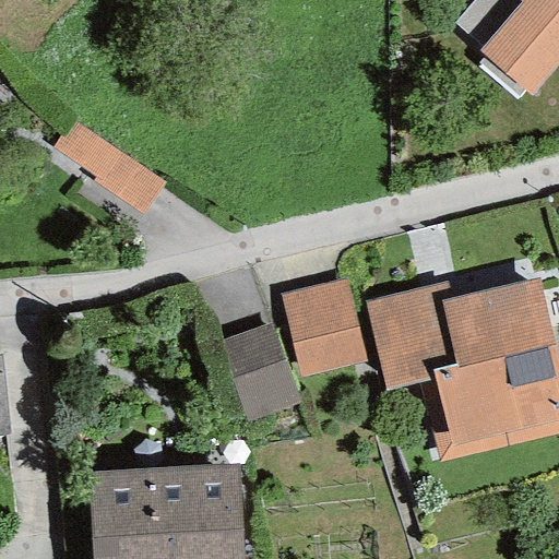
[(515,0),(476,0),(454,27),(483,49),(521,3),(515,0)]
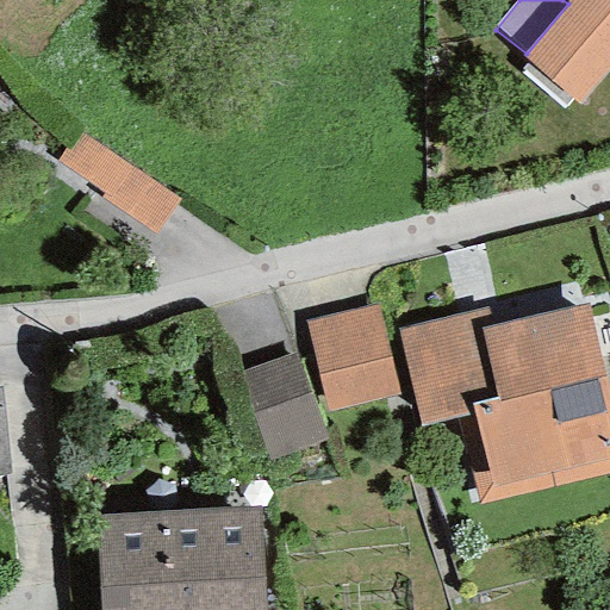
[(523,56),(578,106),(609,67),(609,0),(562,0),(568,4),(527,54),(523,56)]
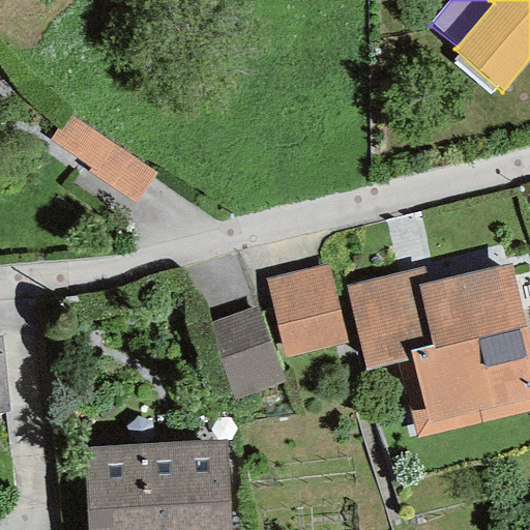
[(87,172),(135,204),(155,173),(69,114),(58,129),(55,127),(47,140),(89,169),(87,172)]
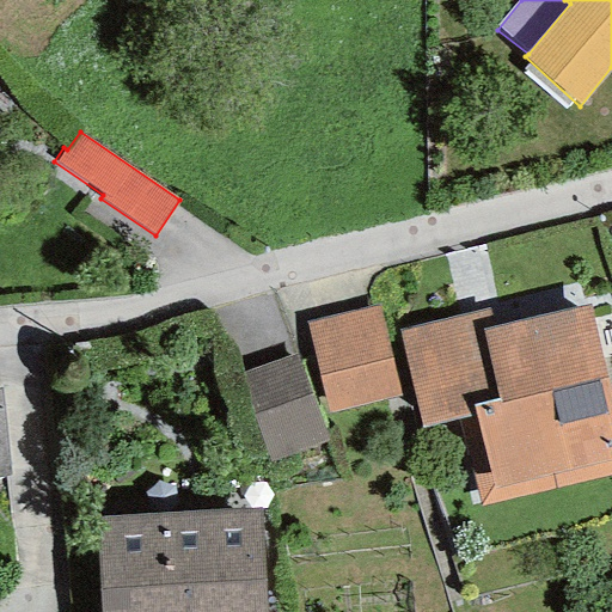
[(489,307),(397,331),(420,427),(456,420),(479,506),(611,471),(611,408),(588,305),(494,325),(489,307)]
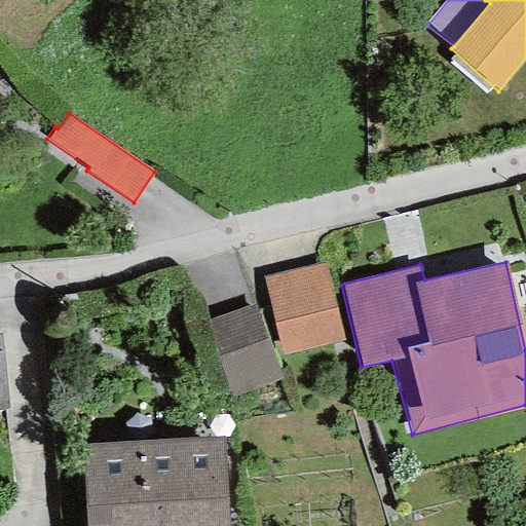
[(344,340),(326,263),(263,278),(282,354),(344,340)]
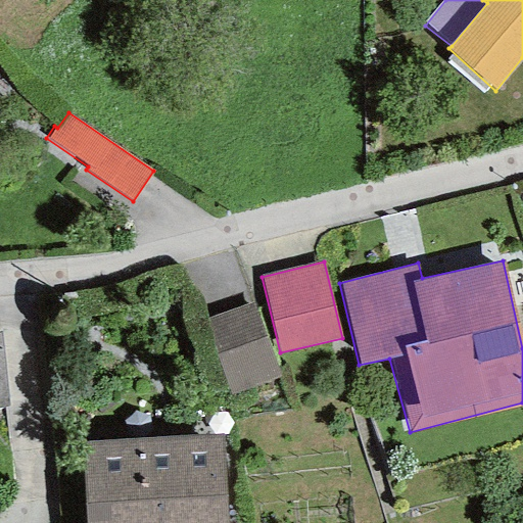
[(276,380),(251,303),(205,319),(230,394),(276,380)]
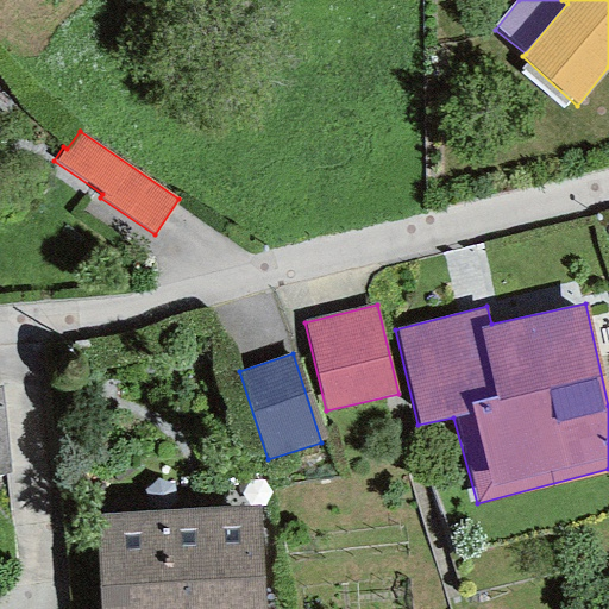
[(264,608),(258,507),(95,515),(100,608),(264,608)]
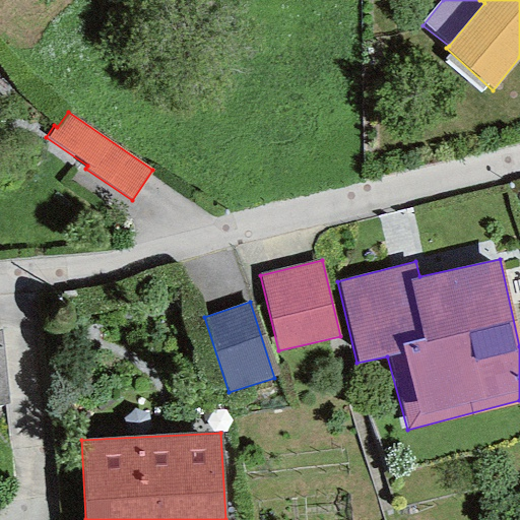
All buildings are outlined.
